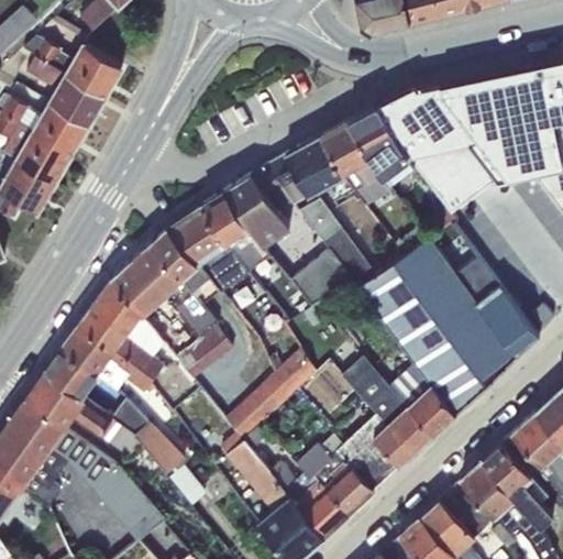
[(123,0),(97,0),(79,17),(92,30),(123,0)]
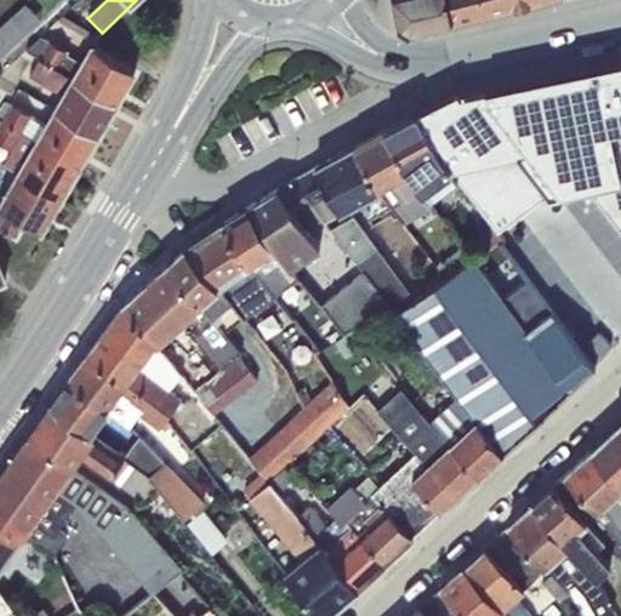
[(446,0),(391,0),(398,29),(409,36),(453,26),(446,0)]
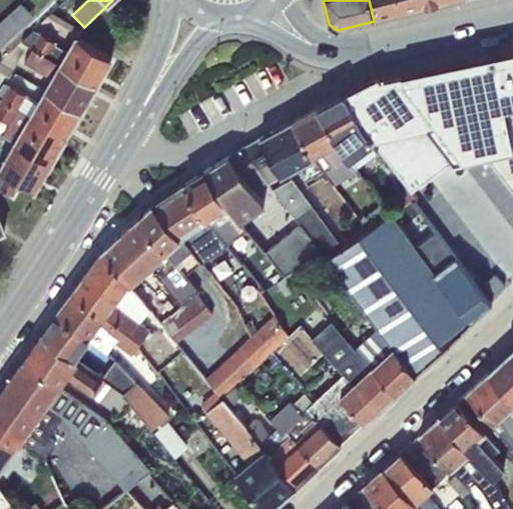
[(369,0),(374,21),(457,0),(369,0)]
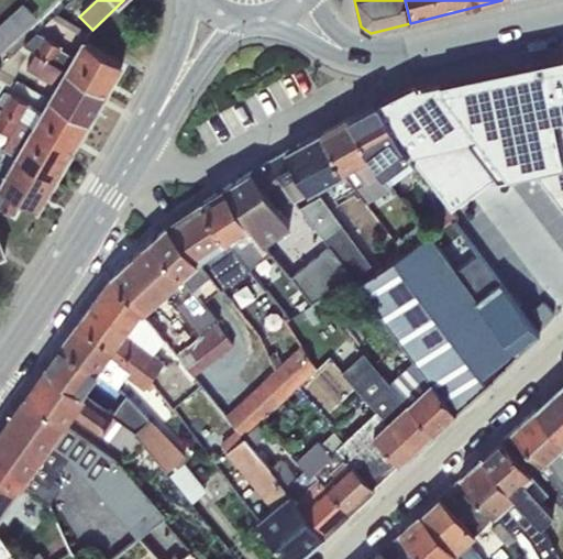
[(23,6),(0,26),(0,52),(35,19),(23,6)]
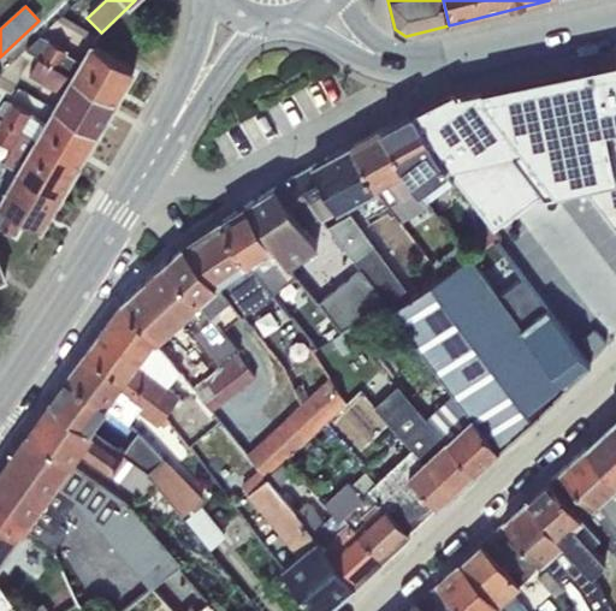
[(95,47),(92,45),(80,65),(66,57),(67,54),(66,52),(65,53),(40,39),(23,53),(116,106),(134,72),(94,49),(95,47)]
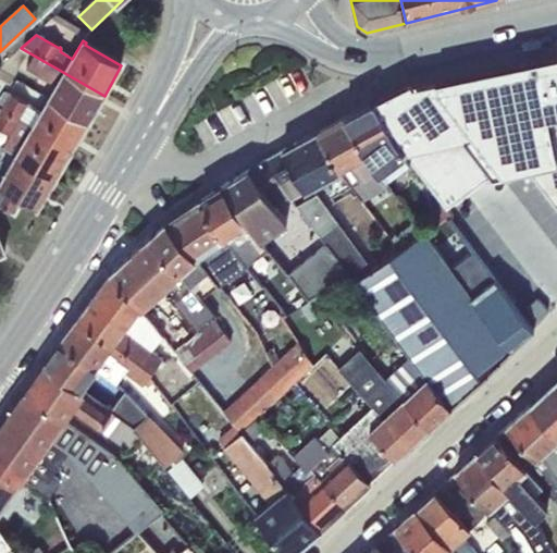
[(88,123),(104,96),(21,48),(16,52),(32,61),(26,71),(54,87),(48,100),(88,123)]
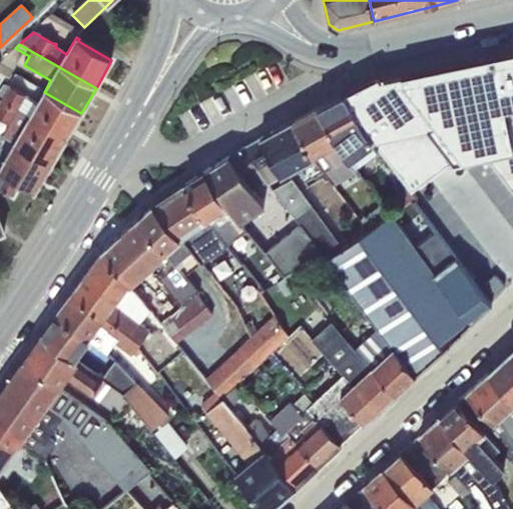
[(362,129),(379,150),(411,193),(446,166),(486,158),(512,193),(512,53),(384,80),(381,82),(378,78),(345,95),(344,95),(343,95),(362,129)]
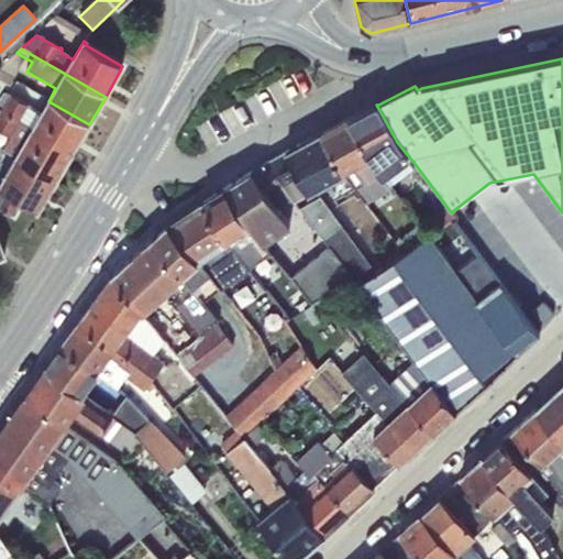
[(72,153),(89,124),(48,101),(40,116),(29,109),(29,108),(4,95),(0,101),(0,109),(2,111),(72,153)]
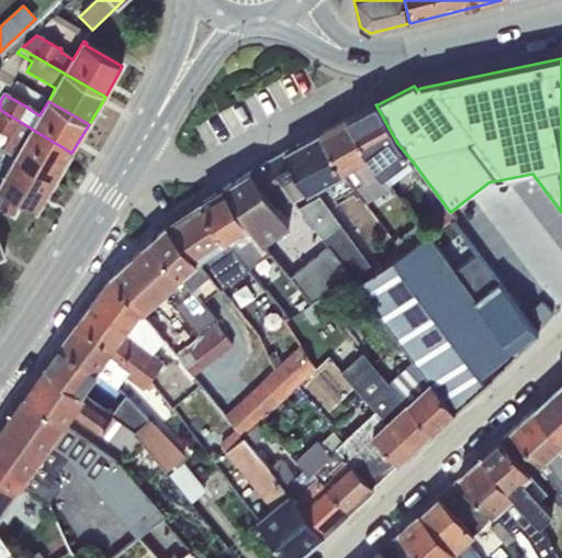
[(396,142),(375,104),(347,121),(364,154),(388,185),(415,165),(396,142)]
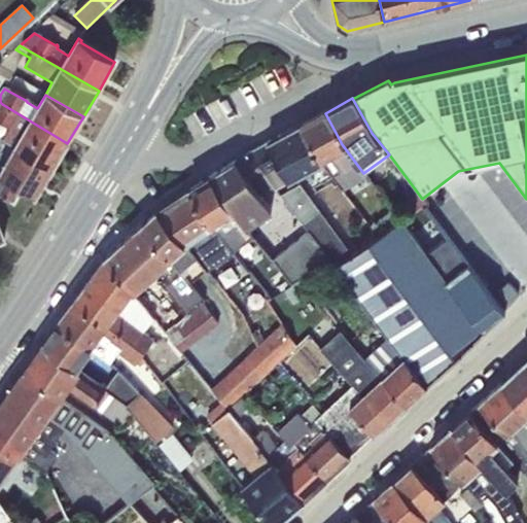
[(51,170),(67,143),(2,104),(1,105),(0,104),(0,124),(9,130),(2,141),(13,148),(51,170)]
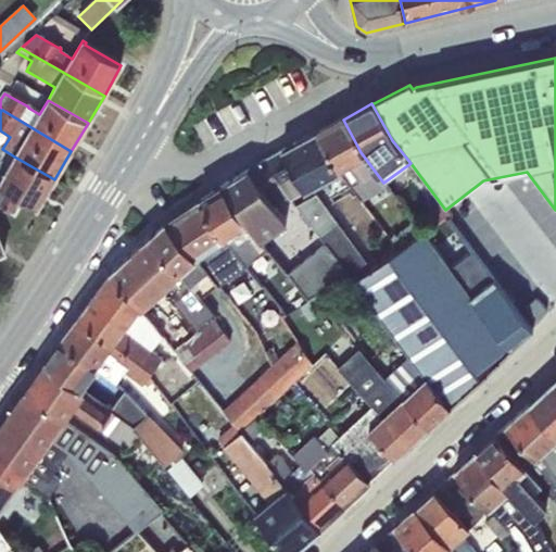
[(361,152),(343,120),(317,134),(340,172),(362,204),(388,189),(383,183),(361,152)]
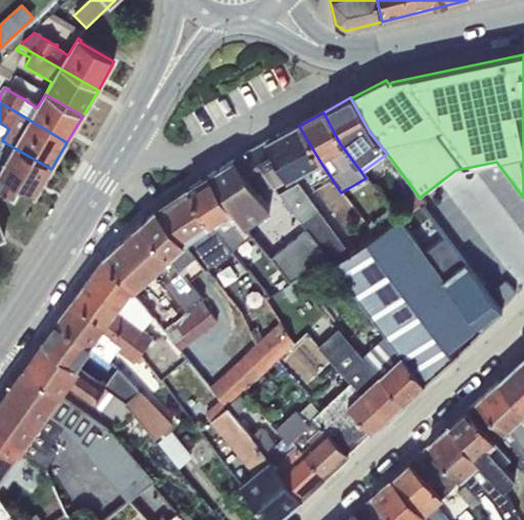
[(320,162),(299,126),(246,155),(271,187),(273,189),(320,162)]
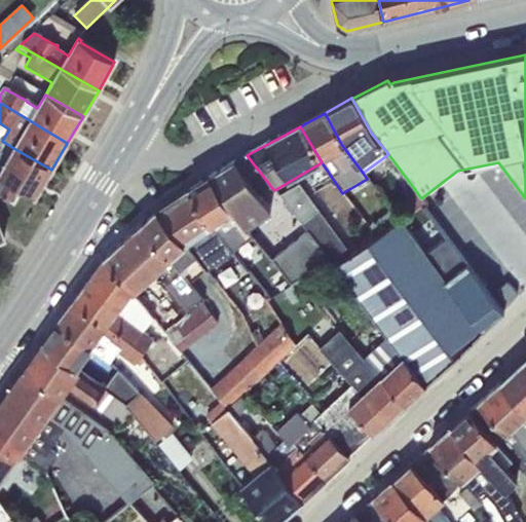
[(36,197),(51,170),(13,148),(0,172),(0,196),(1,196),(12,202),(21,189),(36,197)]
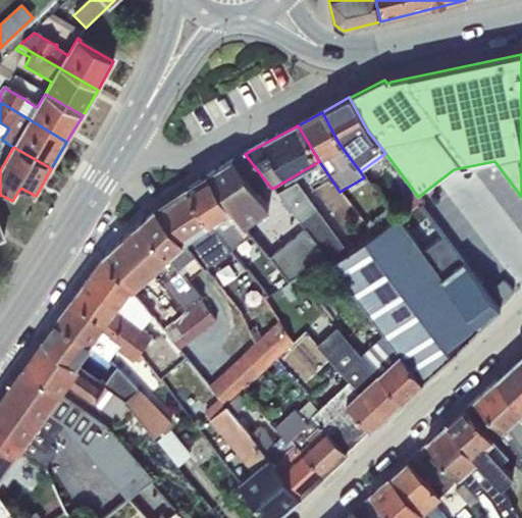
[(270,187),(245,154),(207,176),(246,226),(269,211),(258,195),(270,187)]
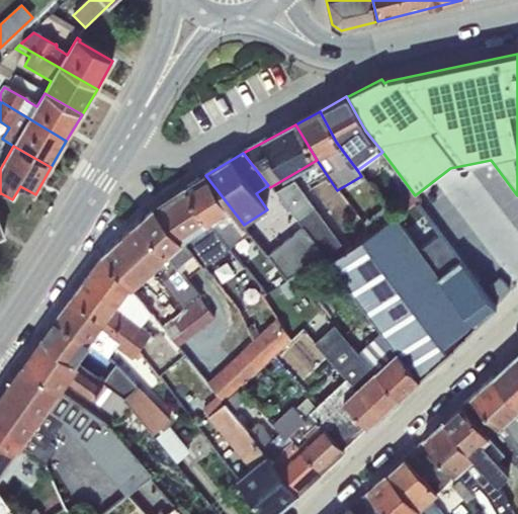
[(244,225),(205,175),(185,188),(227,243),(231,249),(251,234),(244,225)]
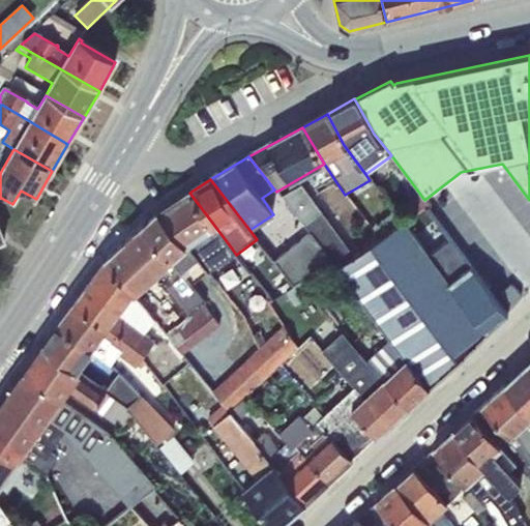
[(354,258),(301,186),(281,198),(310,235),(332,265),(337,271),(390,341),(429,390),(487,335),(429,259),(402,225),(354,258)]
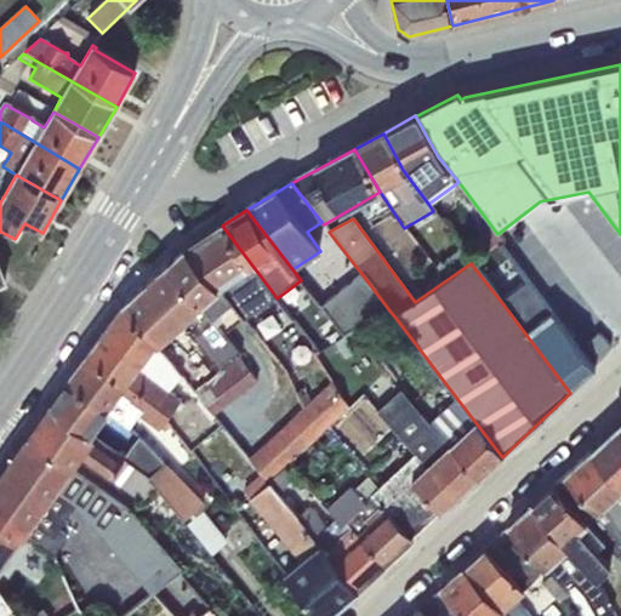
[(272,291),(222,226),(184,251),(238,314),(272,291)]
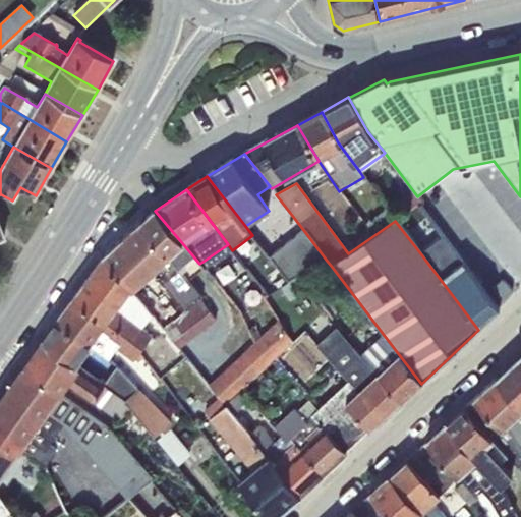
[(199,264),(155,211),(138,226),(187,281),(204,269),(199,264)]
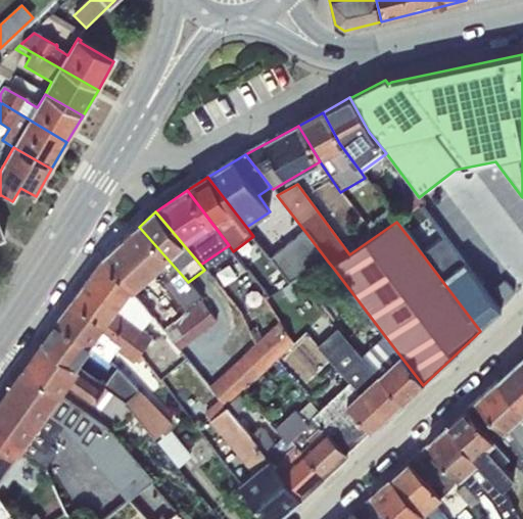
[(188,282),(139,227),(105,257),(132,290),(133,292),(153,275),(185,314),(200,301),(203,298),(188,282)]
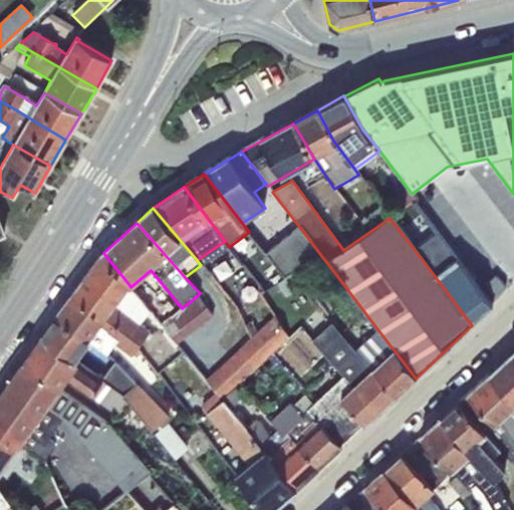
[(322,257),(300,228),(266,255),(284,279),(322,257)]
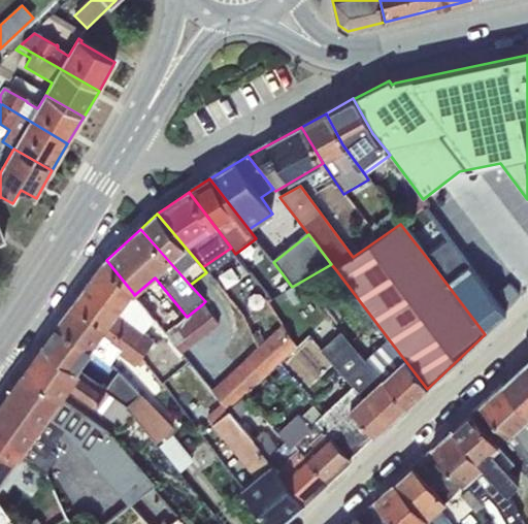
[(427,258),(485,334),(486,334),(506,316),(449,242),(427,258)]
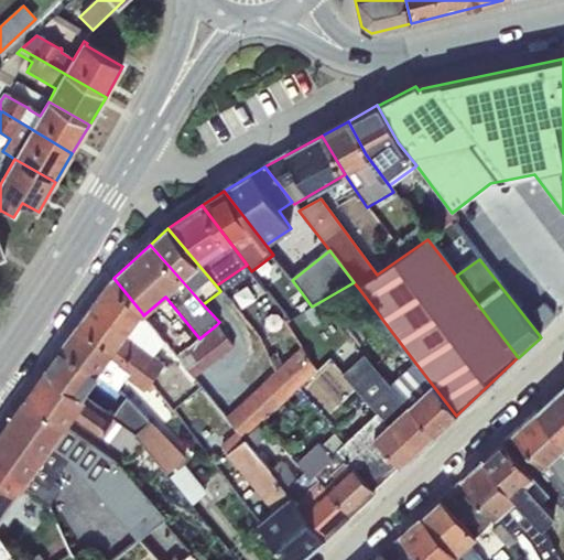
[(142,313),(114,278),(79,323),(155,379),(165,365),(154,357),(126,336),(142,313)]
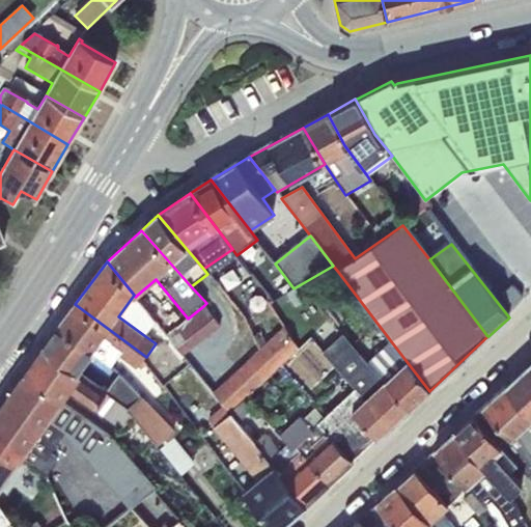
[(338,272),(333,266),(302,285),(308,294),(338,272)]
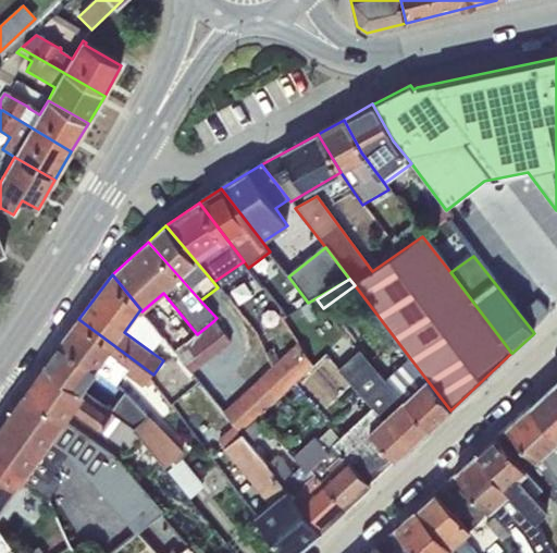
[(323,308),(317,299),(300,309),(311,323),(327,312),(323,308)]
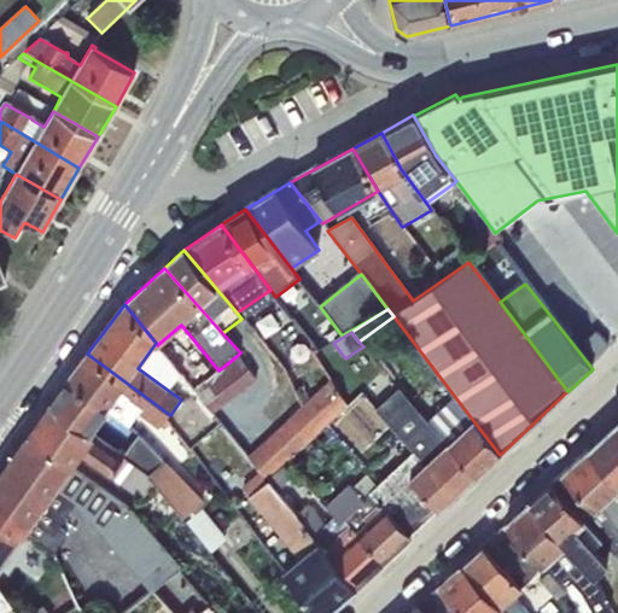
[(138,368),(169,391),(182,377),(157,345),(156,343),(138,368)]
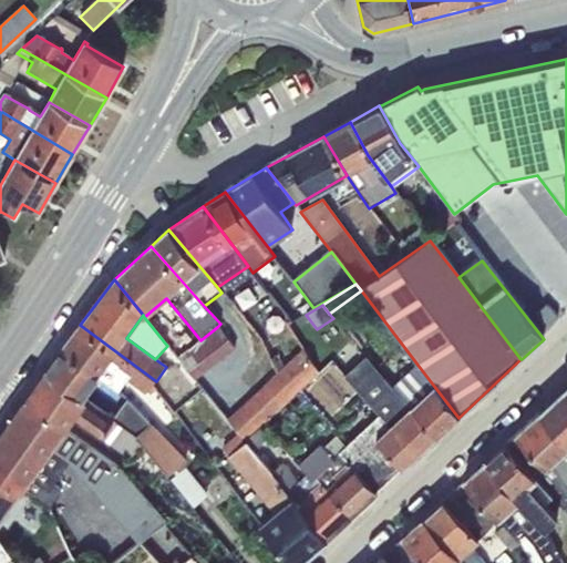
[(145,395),(156,381),(80,325),(61,350),(99,376),(119,391),(126,380),(145,395)]
